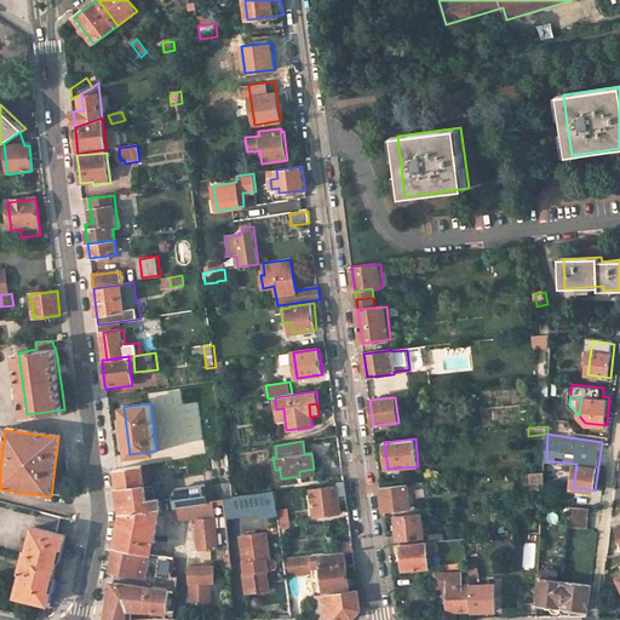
[(150,554),(154,538),(160,509),(159,498),(147,500),(142,465),(115,469),(119,503),(121,515),(114,546),(150,554)]
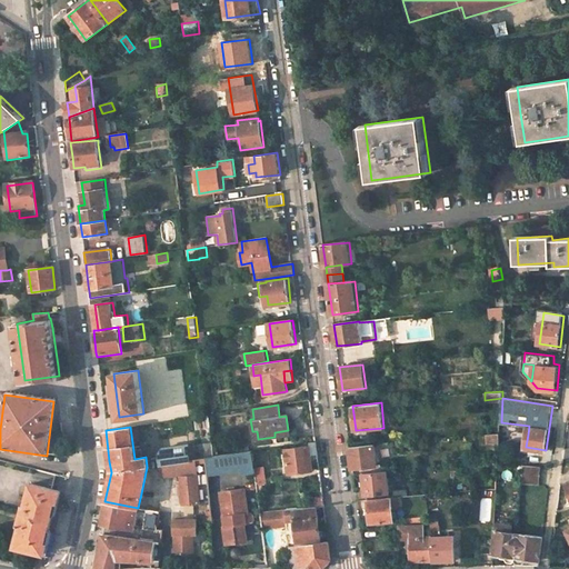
[(499,446),(500,432),(489,433),(490,447),(499,446)]
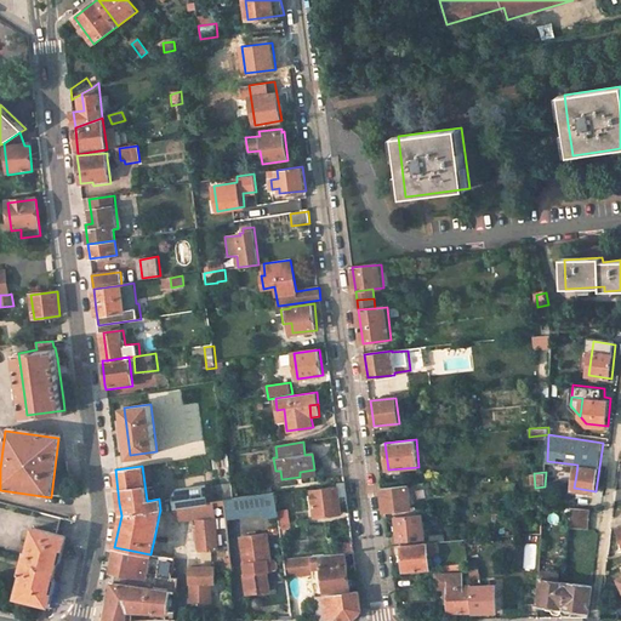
[(232,483),(204,486),(206,502),(224,500),(233,499),(232,483)]
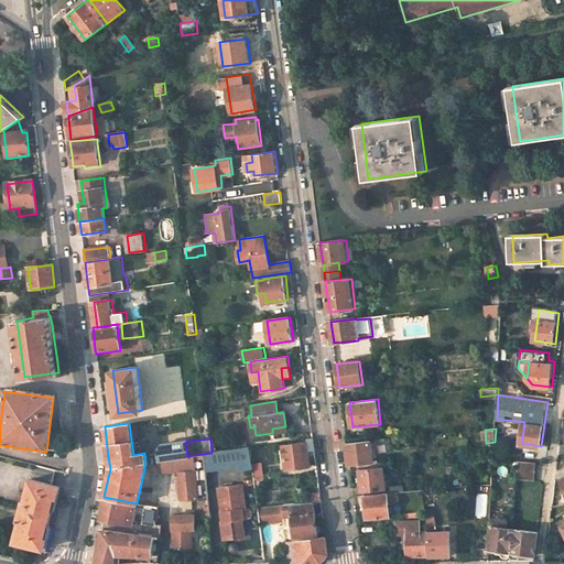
[(349,464),(375,462),(372,440),(347,443),(349,464)]
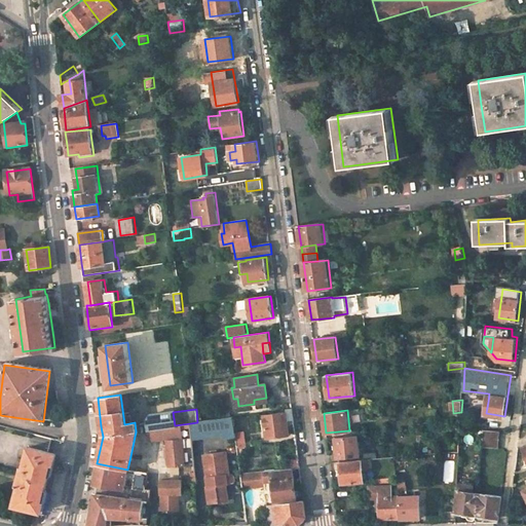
[(146,418),(147,430),(175,425),(173,412),(173,411),(148,414),(146,418)]
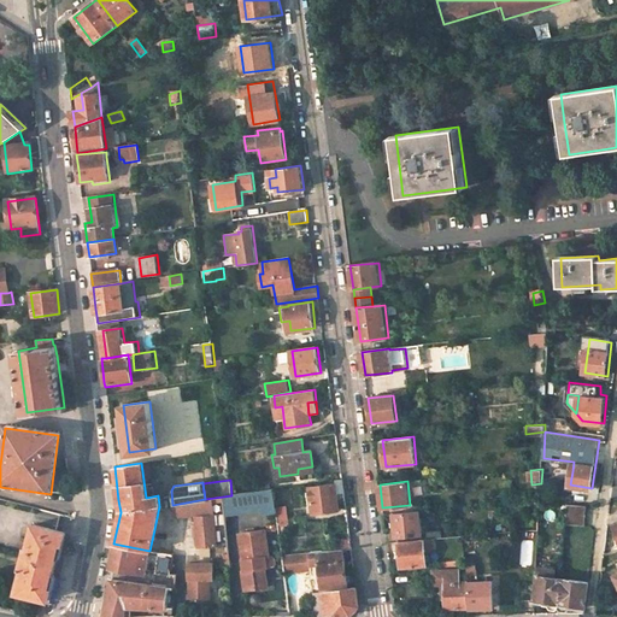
[(339,510),(336,489),(335,485),(311,488),(315,513),(339,510)]
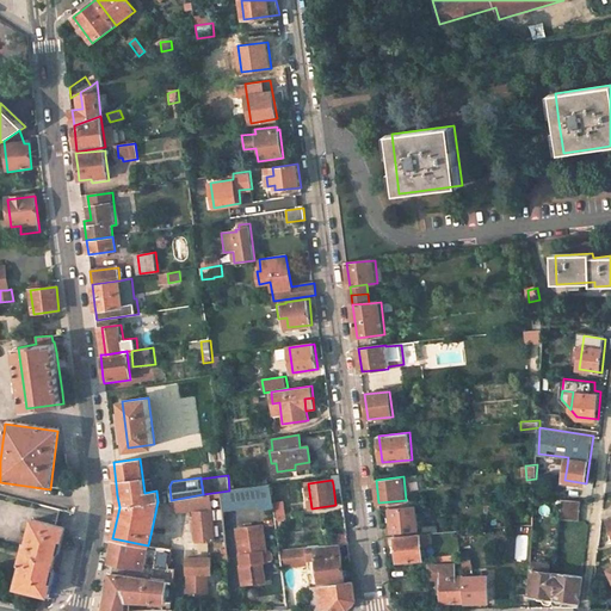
[(270,485),(234,489),(238,512),(273,506),(270,485)]
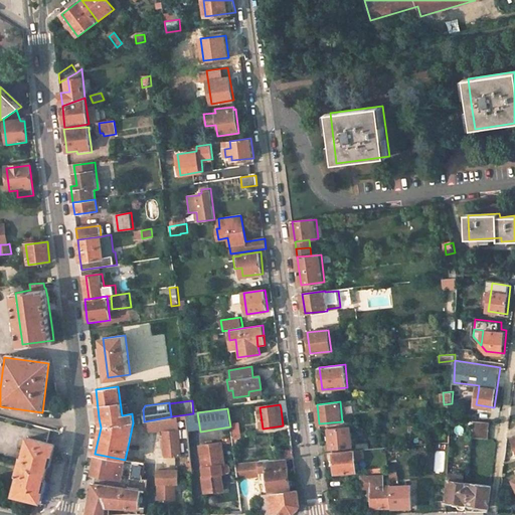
[(197,412),(193,413),(186,414),(188,424),(188,433),(200,432),(197,412)]
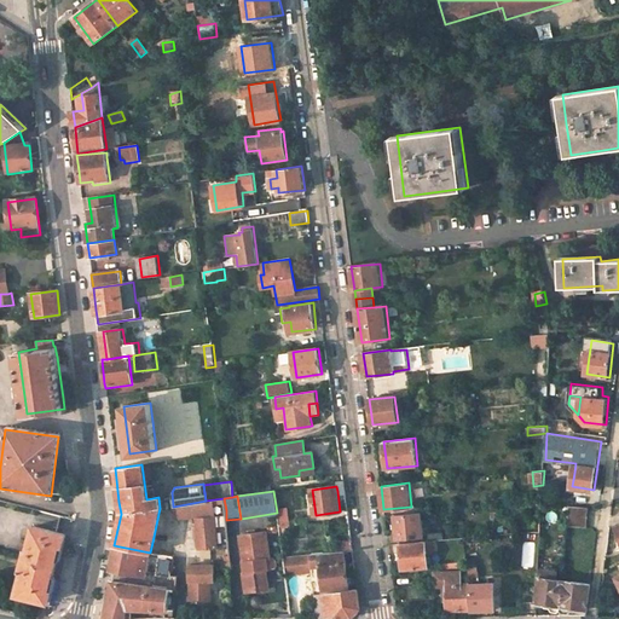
[(217,548),(214,518),(226,516),(224,498),(206,501),(173,507),(175,519),(195,516),(198,550),(217,548)]
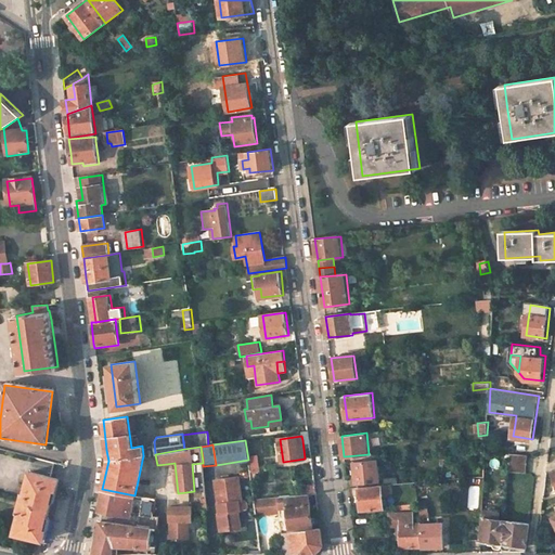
[(529,454),(512,453),(511,470),(528,472),(529,454)]
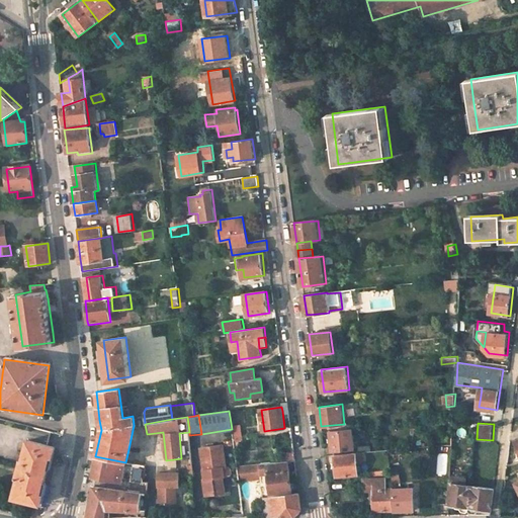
[(235,445),(244,444),(241,428),(233,429),(235,445)]
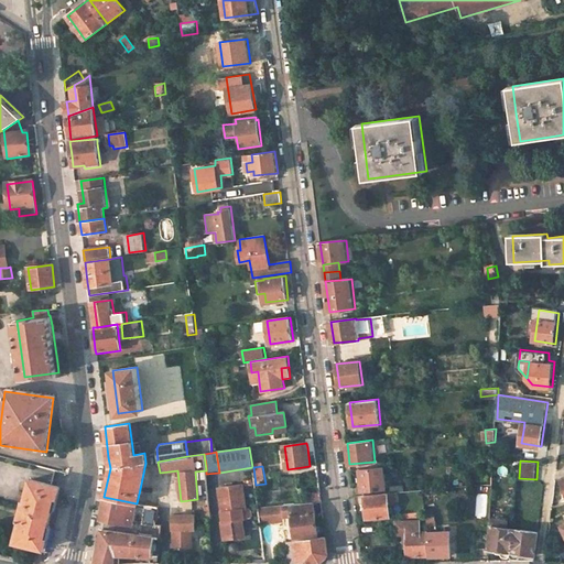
[(361,490),(387,488),(384,466),(359,468),(361,490)]
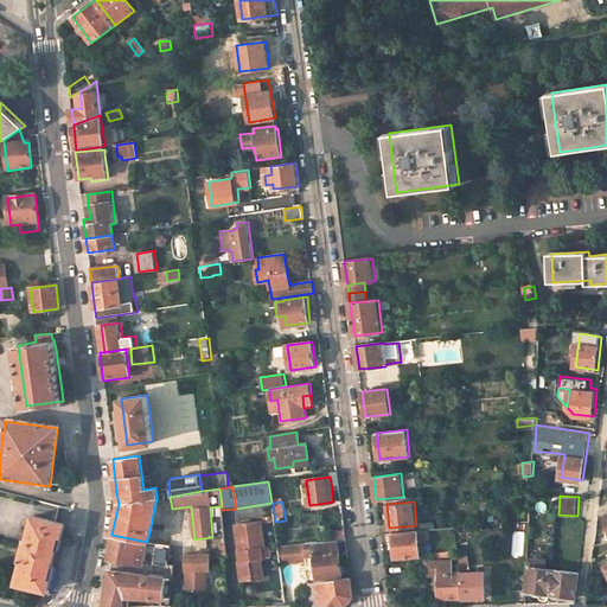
[(23,550),(53,558),(61,535),(63,535),(65,524),(33,516),(27,541),(25,541),(23,550)]
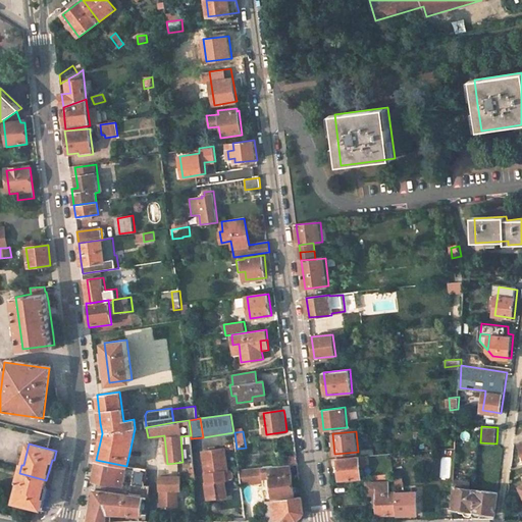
[(222,471),(226,470),(223,448),(202,451),(206,480),(204,480),(206,499),(226,497),(224,478),(222,471)]
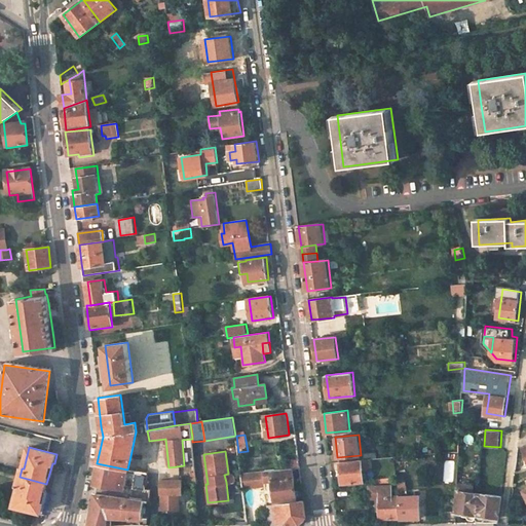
[(296,468),(300,468),(299,459),(283,461),(284,471),(296,468)]
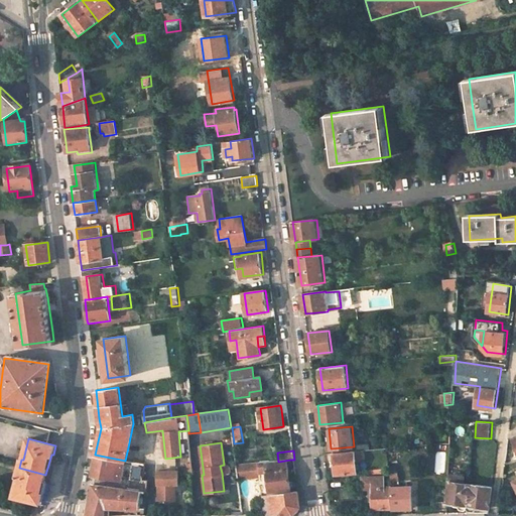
[(337,474),(356,472),(354,452),(335,454),(337,474)]
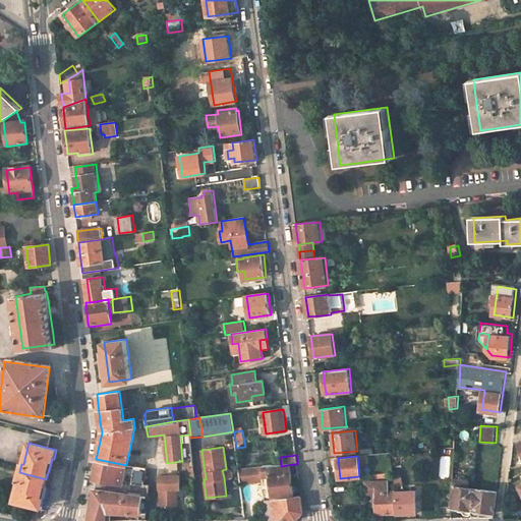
[(122,485),(126,465),(96,459),(94,472),(92,480),(122,485)]
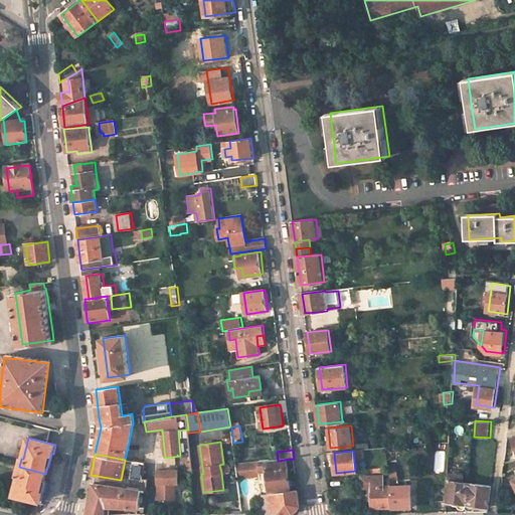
[(293,477),(290,459),(278,461),(258,463),(259,467),(266,466),(266,470),(270,494),(291,491),(290,486),(294,486),(293,477)]
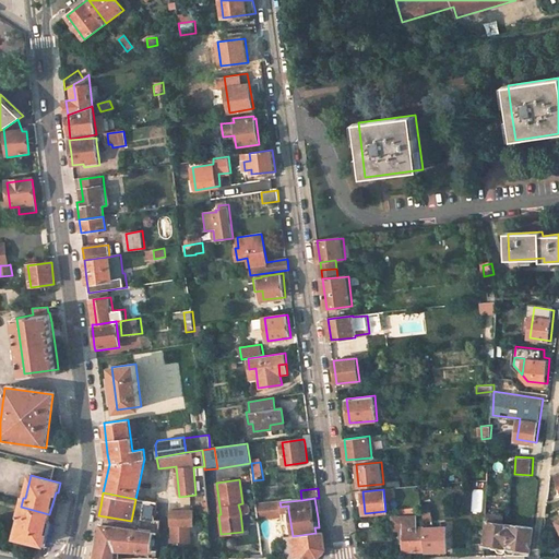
[(156,503),(143,501),(140,518),(154,520),(156,503)]
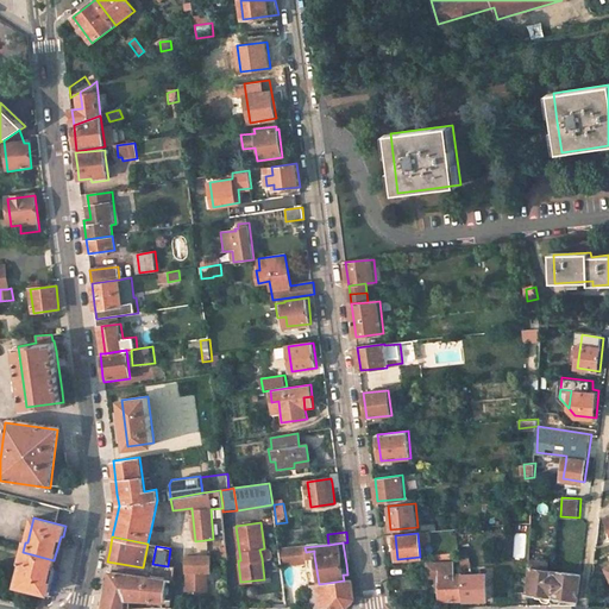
[(278,551),(280,560),(314,556),(314,551),(306,552),(305,547),(278,551)]
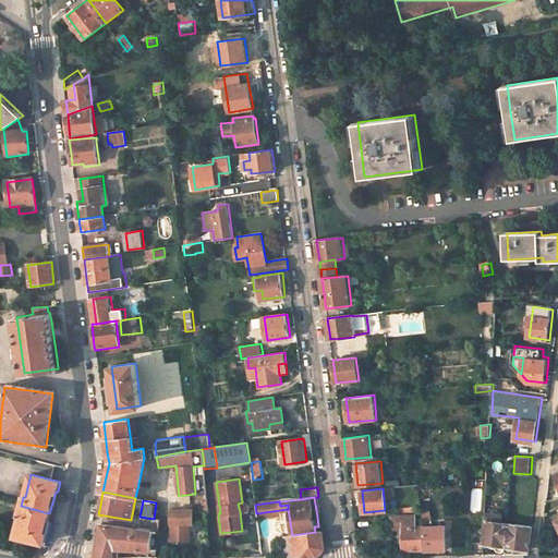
[(14,536),(33,541),(44,544),(47,533),(45,533),(49,513),(21,506),(19,514),(21,516),(14,536)]
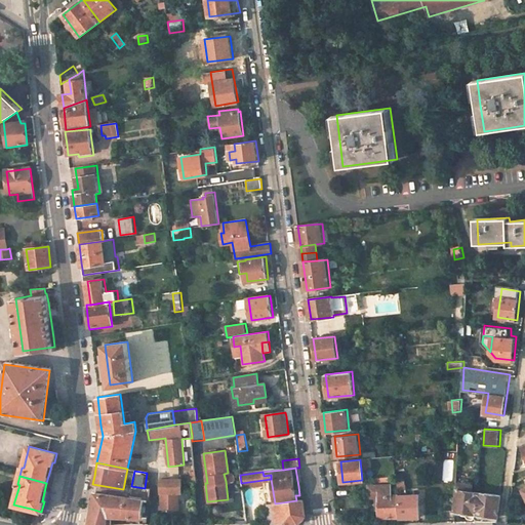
[(160,480),(160,513),(177,513),(176,493),(180,493),(180,480),(160,480)]
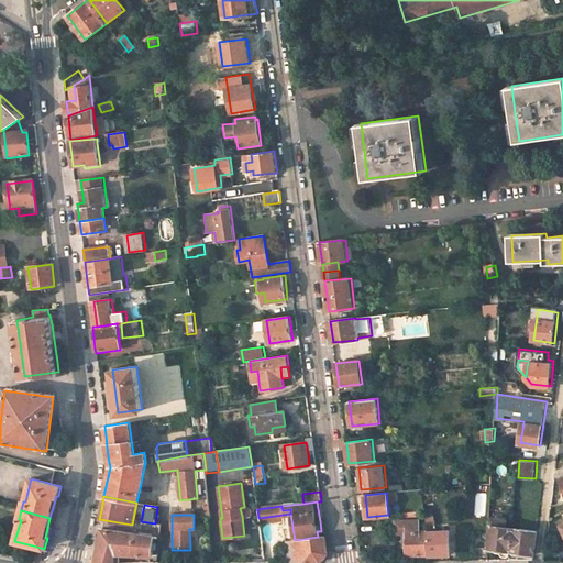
[(428,526),(434,525),(433,516),(426,516),(428,526)]
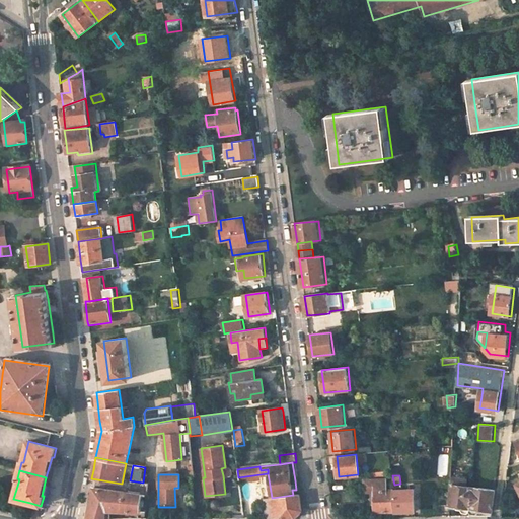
[(470,511),(472,490),(473,487),(469,486),(470,480),(467,477),(454,475),(449,505),(461,507),(461,510),(461,512),(469,513),(470,511)]
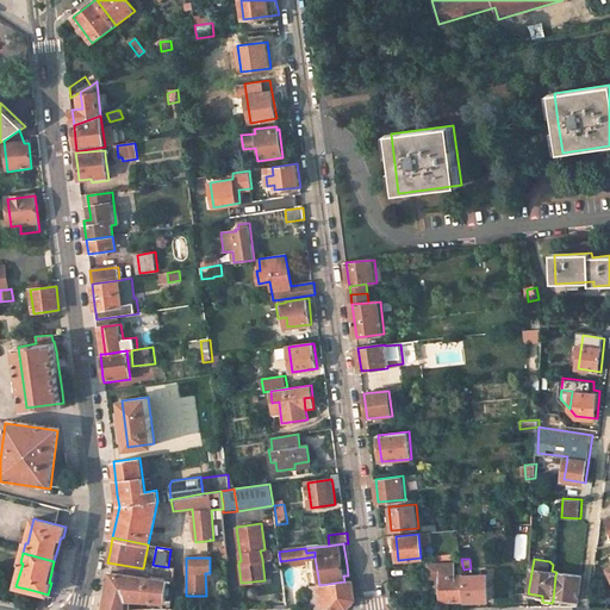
[(441,601),(466,601),(464,576),(456,577),(455,564),(429,565),(430,577),(440,577),(441,601)]
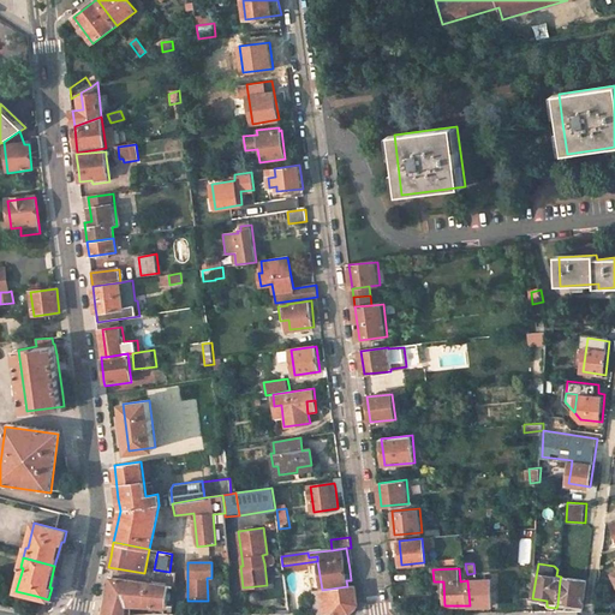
[(584,605),(587,579),(561,577),(560,580),(557,605),(560,608),(567,609),(569,607),(569,603),(584,605)]
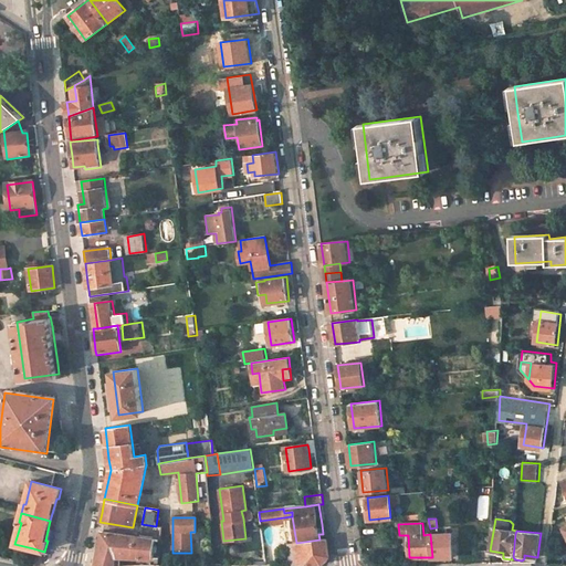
[(119,565),(122,556),(152,561),(155,540),(102,532),(94,565),(119,565)]
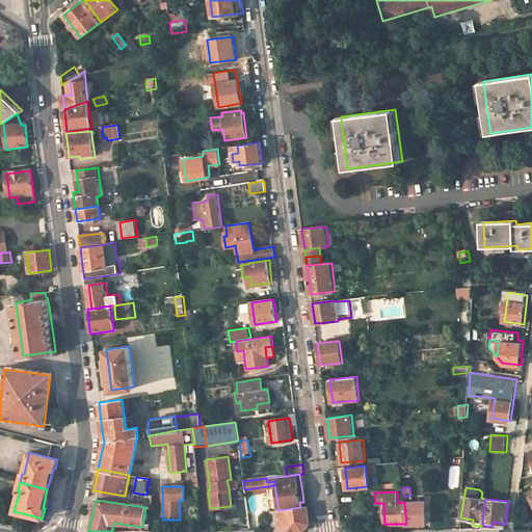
[(406,524),(426,523),(425,501),(404,502),(406,524)]
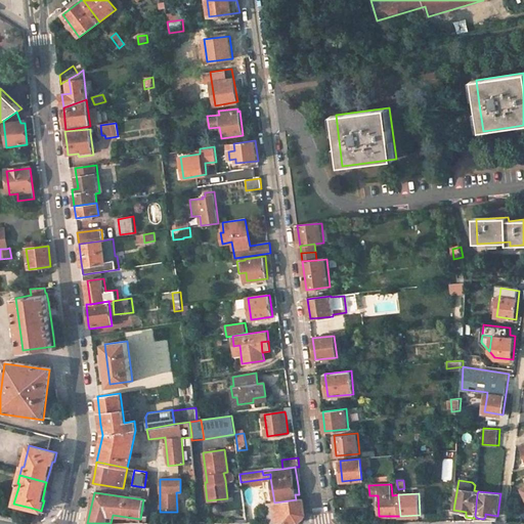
[(303,498),(296,499),(274,503),(266,505),(269,523),(298,523),(302,519),(305,515),(303,498)]
